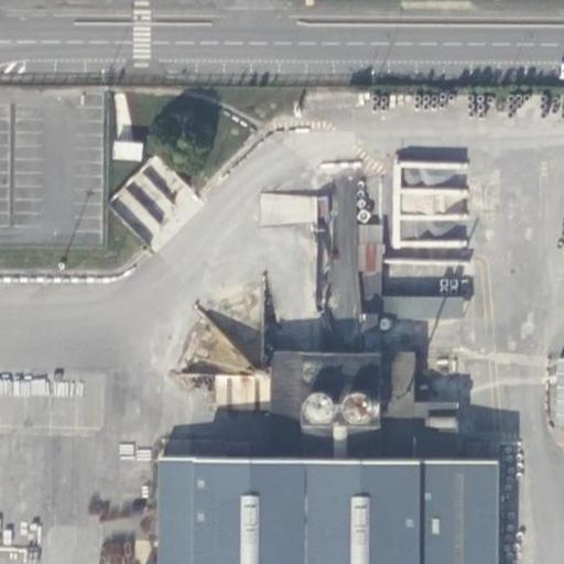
[(112,158),(140,160),(142,143),(114,141),(112,158)]
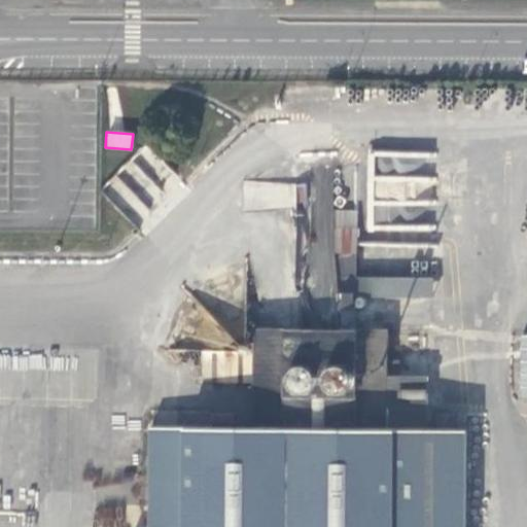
[(437,153),(370,149),(364,234),(415,237),(416,222),(427,223),(428,205),(434,206),(437,153)]
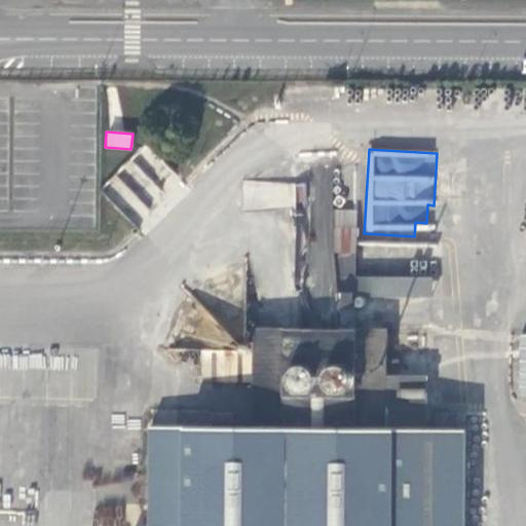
[(426,424),(426,375),(388,375),(388,327),(357,328),(357,294),(357,276),(357,211),(338,211),(338,328),(256,327),(255,348),(202,348),(202,380),(255,380),(255,424),(144,424),(143,525),(464,525),(465,424),(426,424)]
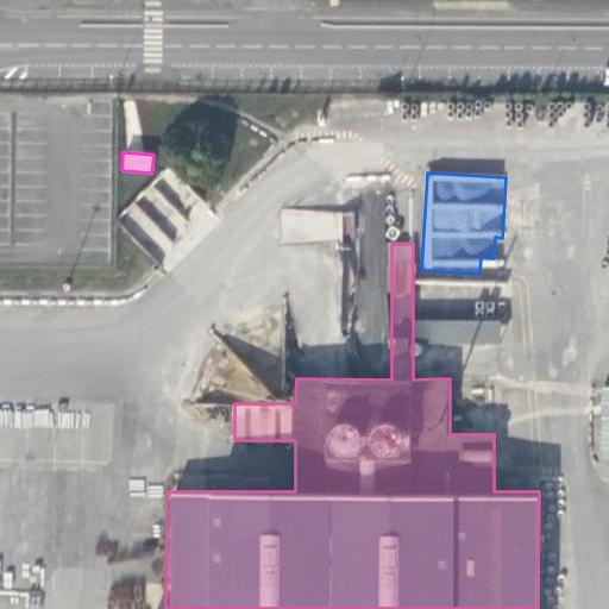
[(413,320),(413,340),(501,340),(501,320),(413,320)]
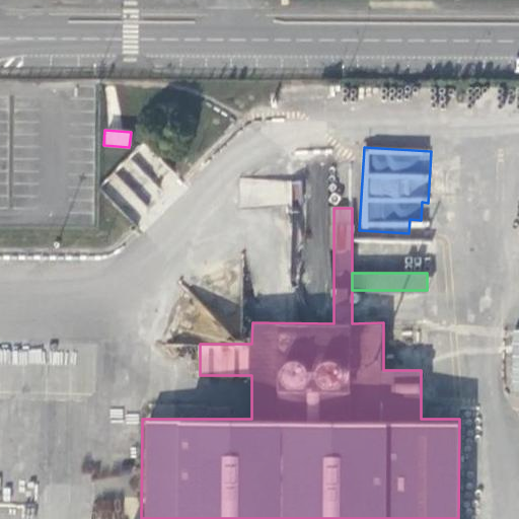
[(518,356),(503,357),(503,377),(518,377),(518,356)]
